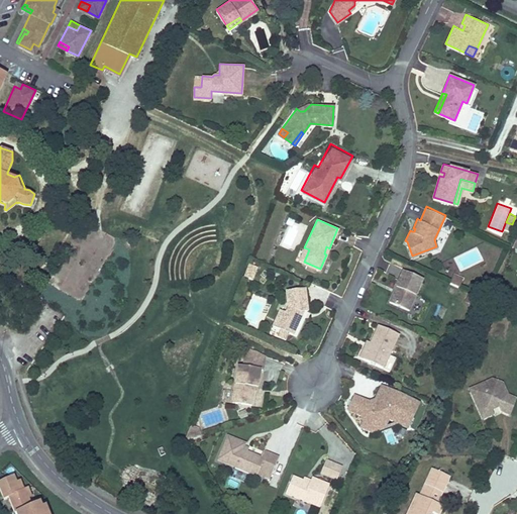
[(512,224),(506,222),(504,227),(509,230),(512,224)]
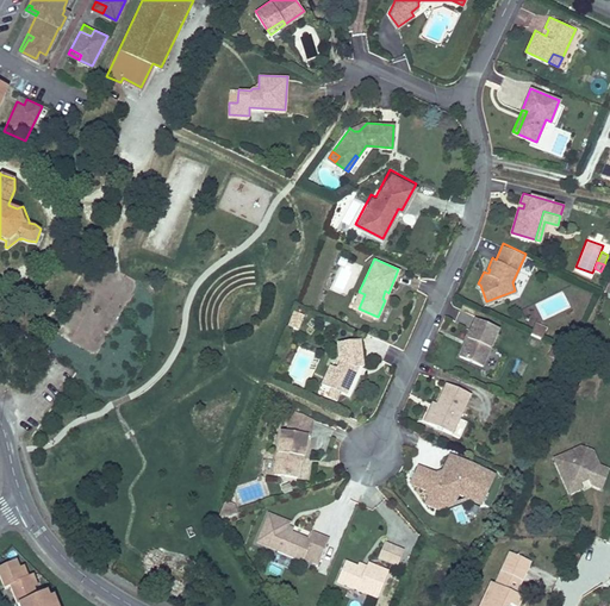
[(359,308),(365,294),(359,292),(353,306),(359,308)]
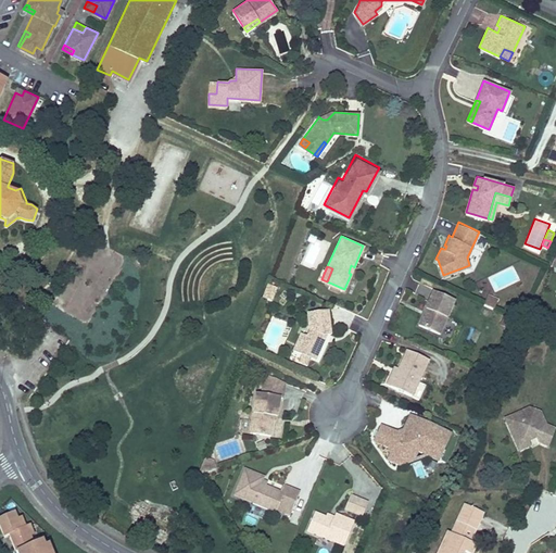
[(214,287),(224,294),(236,279),(227,272),(214,287)]
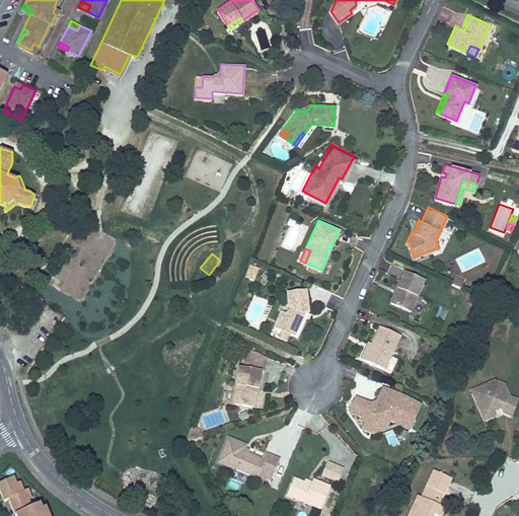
[(254,280),(258,267),(249,265),(246,277),(254,280)]
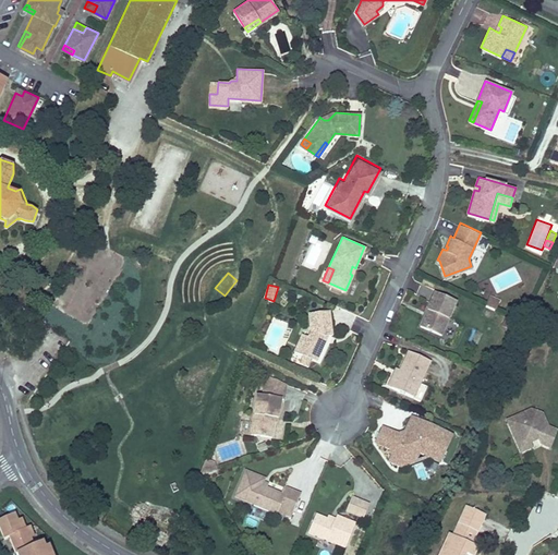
[(421,323),(441,333),(448,317),(457,299),(435,290),(427,308),(431,309),(428,314),(425,312),(421,323)]
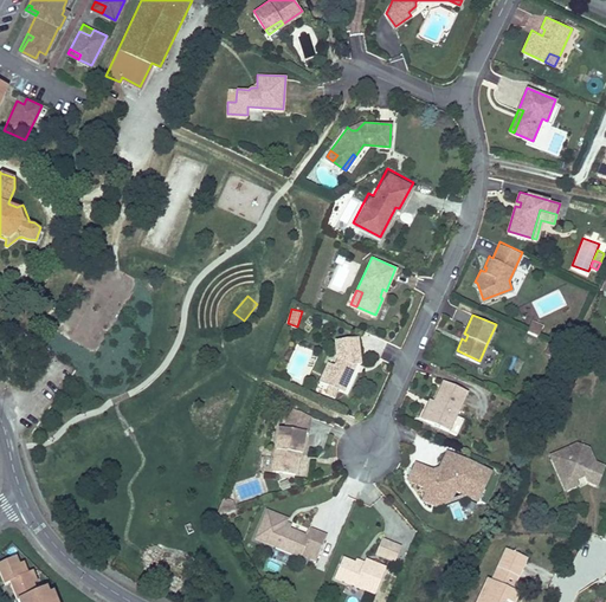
[(532,318),(527,331),(539,336),(543,323),(532,318)]
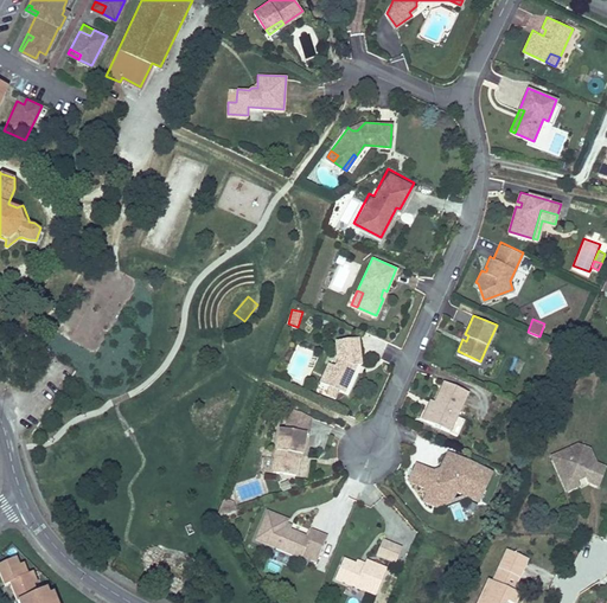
[(336,339),(338,358),(334,364),(328,361),(324,371),(333,376),(330,384),(325,392),(334,397),(339,389),(345,391),(353,370),(350,369),(352,364),(357,364),(362,363),(359,335),(336,339)]
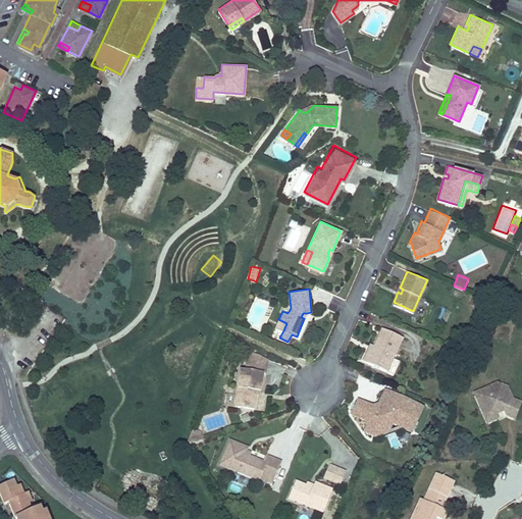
[(482,299),(474,295),(470,302),(478,306),(482,299)]
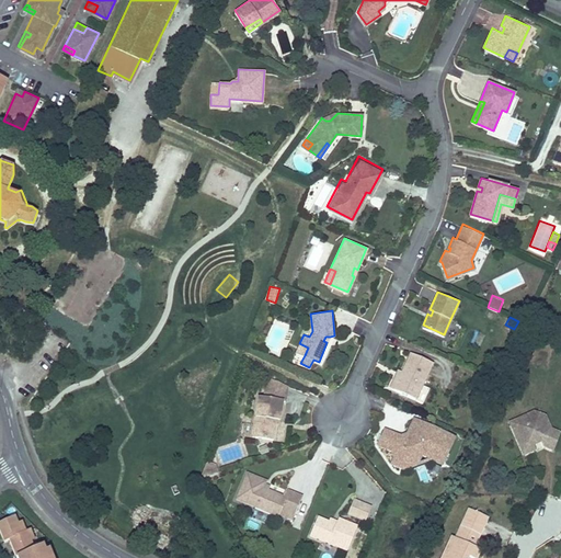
[(479,342),(484,332),(477,328),(471,338),(479,342)]
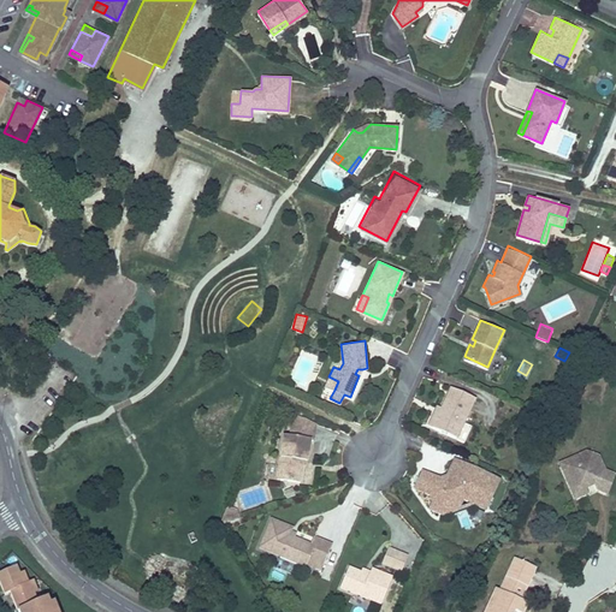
[(338,381),(329,376),(325,385),(335,390),(338,381)]
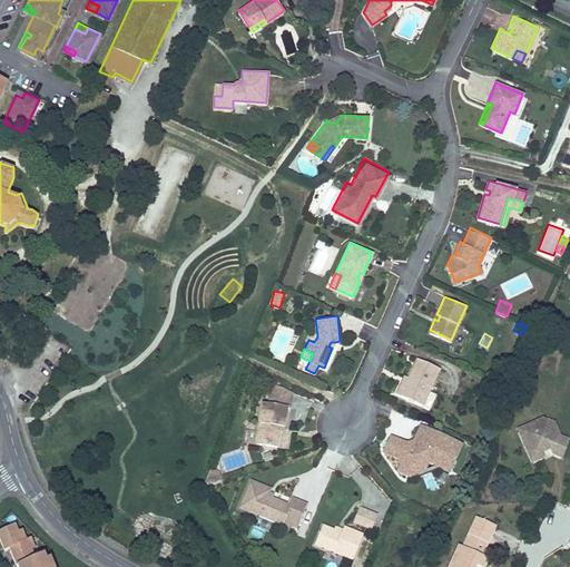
[(418,357),(408,377),(400,393),(422,404),(430,408),(436,392),(430,389),(440,368),(418,357)]
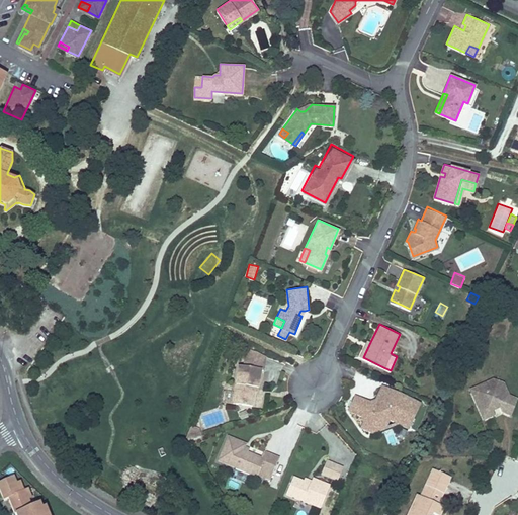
[(363,357),(370,342),(367,341),(360,356),(363,357)]
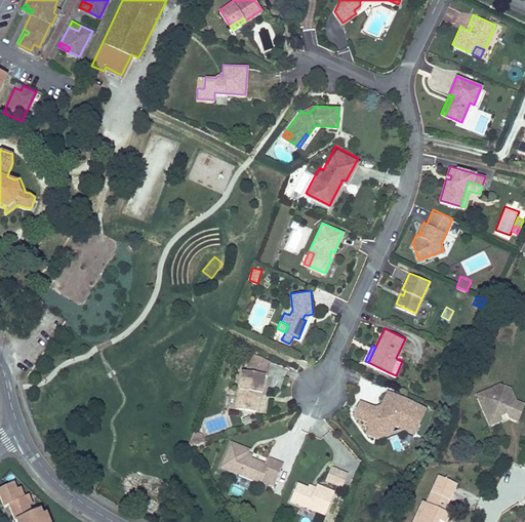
[(236,406),(255,410),(258,391),(261,391),(265,371),(242,368),(236,406)]
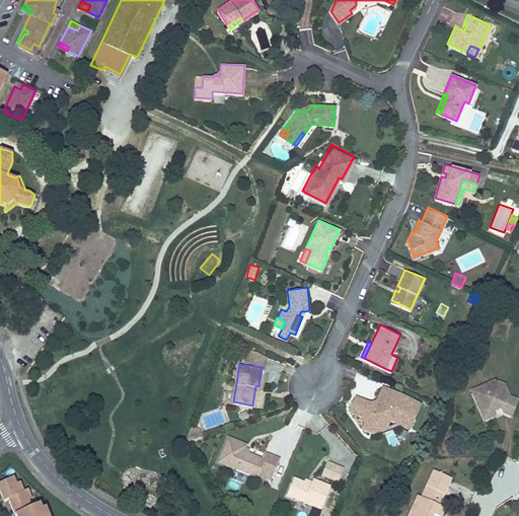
[(495,413),(493,409),(495,403),(499,402),(500,406),(502,410),(503,410),(511,413),(517,397),(510,394),(505,382),(494,378),(484,383),(486,388),(473,392),(485,418),(495,413)]
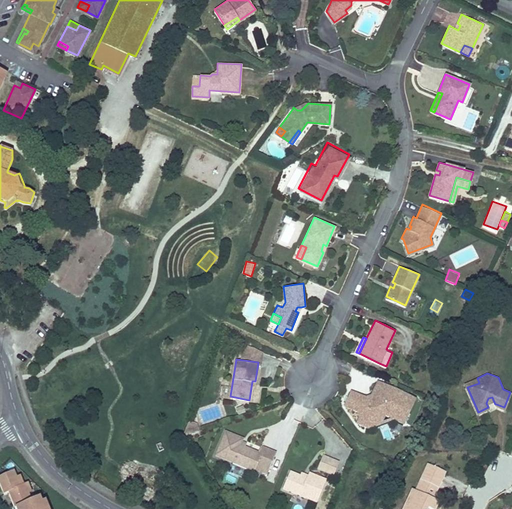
[(466,383),(467,387),(479,383),(477,378),(466,383)]
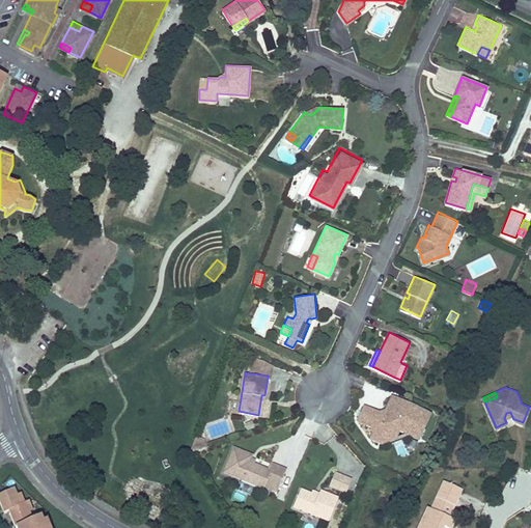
[(381,414),(380,411),(364,404),(357,419),(370,424),(372,431),(370,437),(382,442),(386,434),(399,428),(409,433),(418,437),(430,412),(404,399),(403,401),(399,399),(400,397),(392,394),(386,407),(387,409),(388,412),(381,414)]
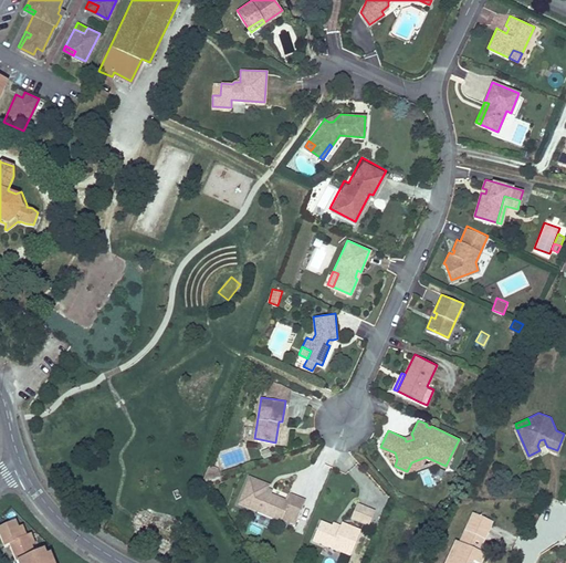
[(407,471),(436,461),(426,457),(411,462),(407,471)]
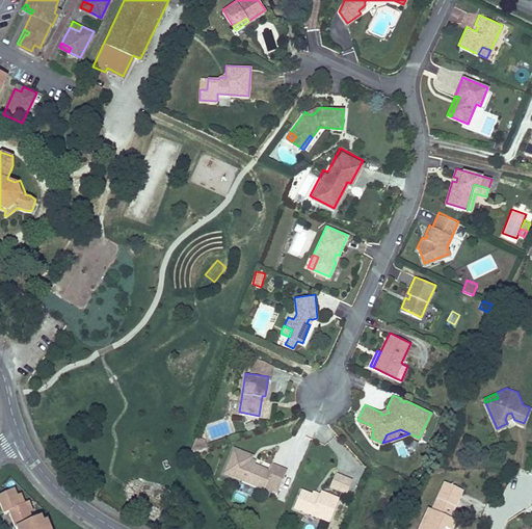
[(253,453),(234,446),(223,470),(264,487),(267,481),(280,486),(287,468),(271,461),(268,468),(255,463),(249,460),(250,456),(253,453)]
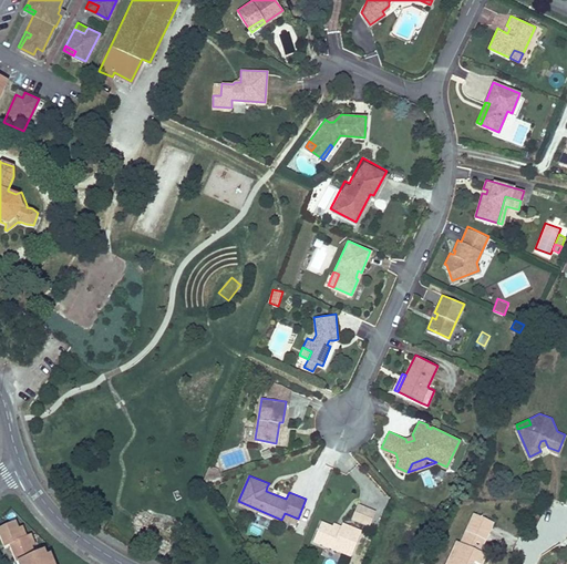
[(374,510),(357,502),(351,516),(369,523),(374,510)]
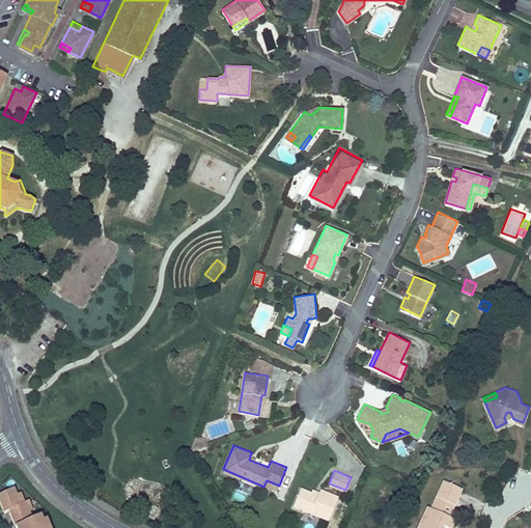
[(131,496),(141,478),(136,476),(129,478),(124,485),(127,493),(131,496)]
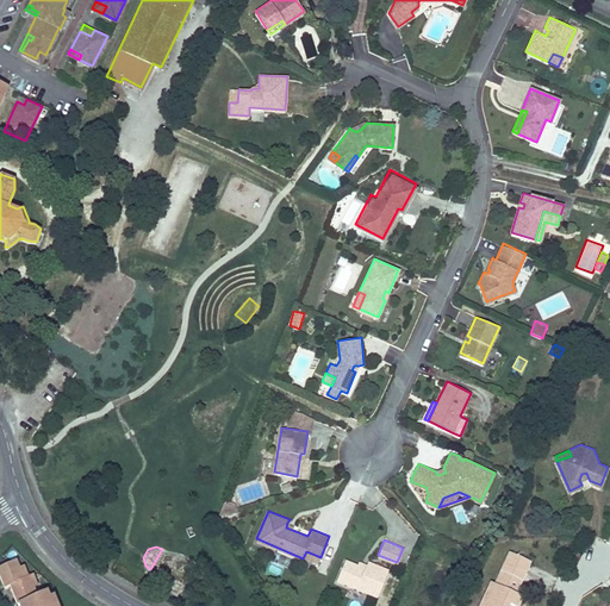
[(159,578),(174,553),(166,551),(155,570),(159,578)]
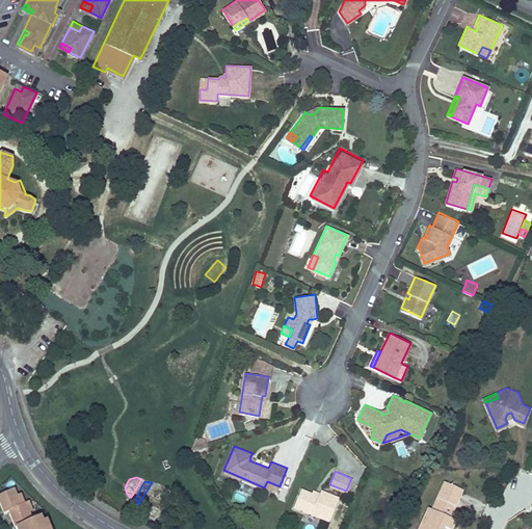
[(461,488),(445,481),(437,496),(454,504),(461,488)]
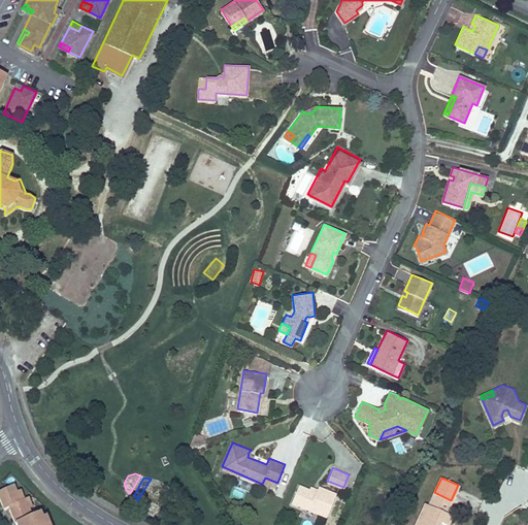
[(153,510),(166,487),(155,480),(141,503),(153,510)]
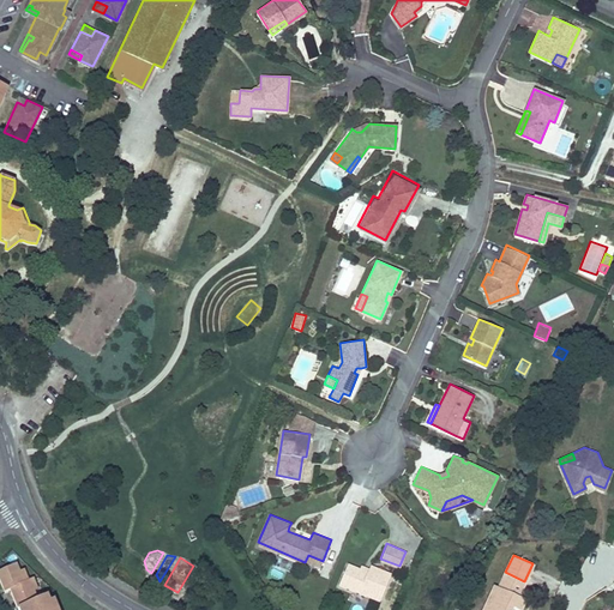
[(24,580),(19,569),(17,561),(0,567),(0,578),(5,590),(10,587),(10,586),(24,580)]
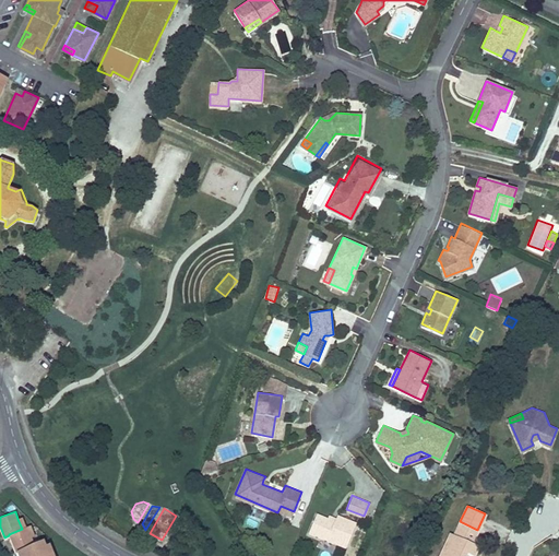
[(317,512),(308,531),(345,546),(356,521),(337,513),(336,517),(334,520),(328,517),(317,512)]
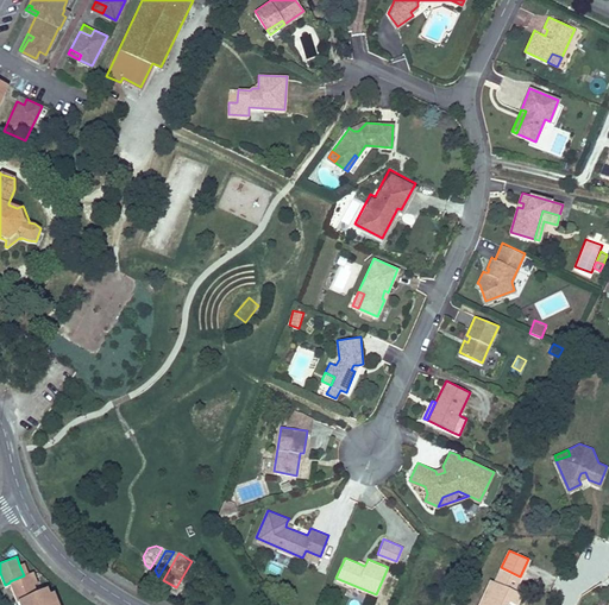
[(520,577),(501,567),(494,581),(513,591),(520,577)]
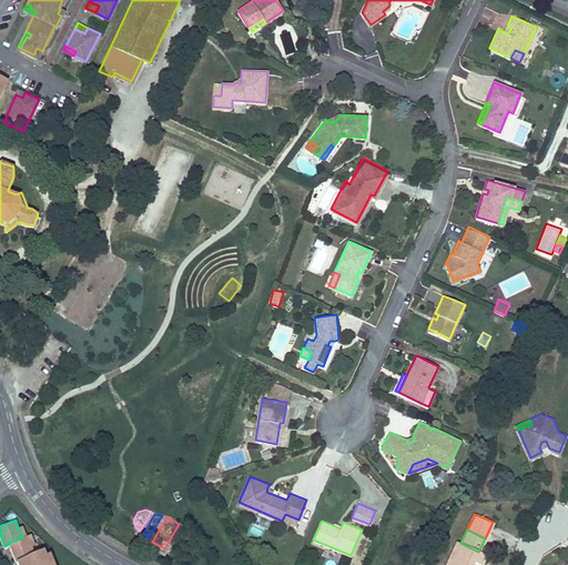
[(34,554),(31,545),(27,535),(26,536),(22,537),(9,543),(9,544),(17,561),(19,560),(34,554)]
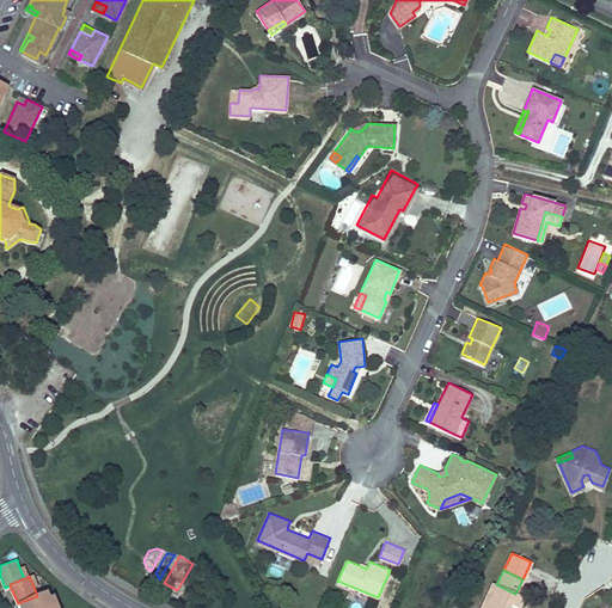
[(507,607),(509,602),(519,607),(522,597),(515,594),(496,584),(493,583),(481,607),(507,607)]
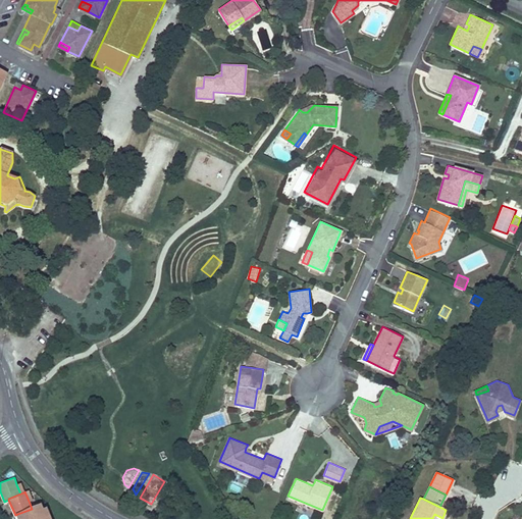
[(45,518),(42,511),(40,505),(32,509),(17,514),(15,515),(16,518),(49,518),(46,518),(45,518)]
